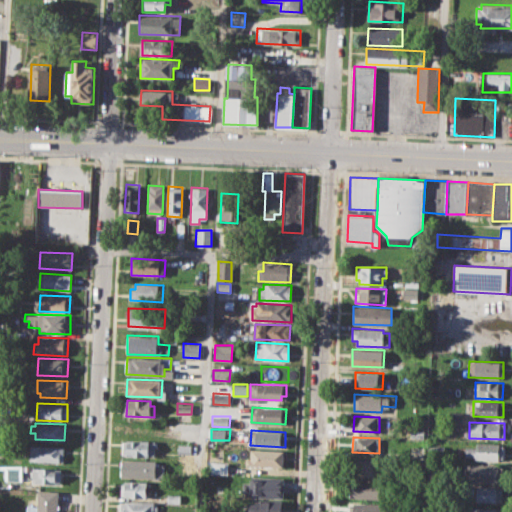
[(123,440),(156,441),(156,457),(122,456),(123,440)]
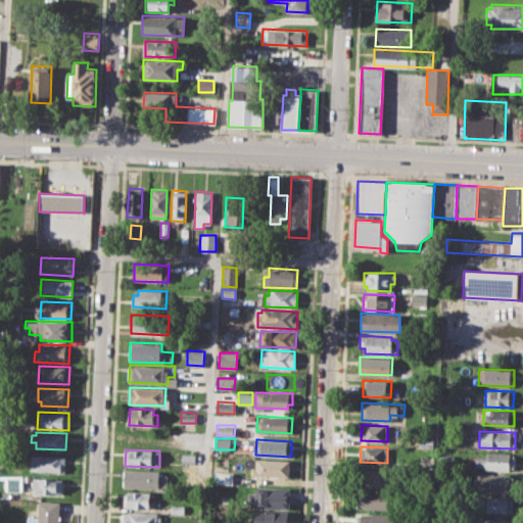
[(181,453),(195,454),(195,463),(181,463),(181,453)]
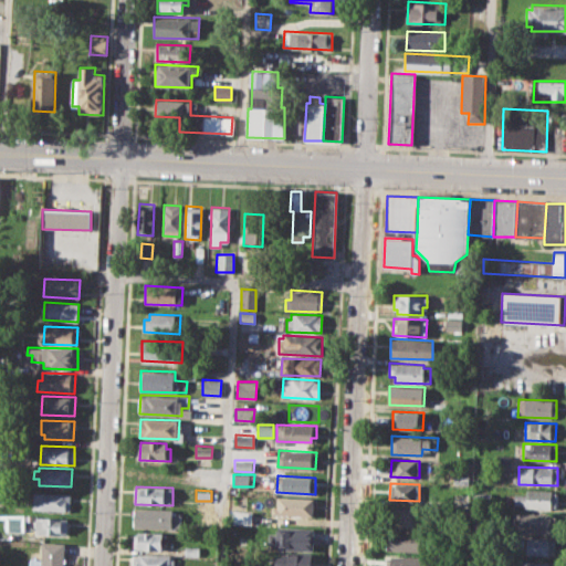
[(506,494),(526,495),(527,490),(558,491),(558,510),(524,507),(524,504),(506,503),(506,494)]
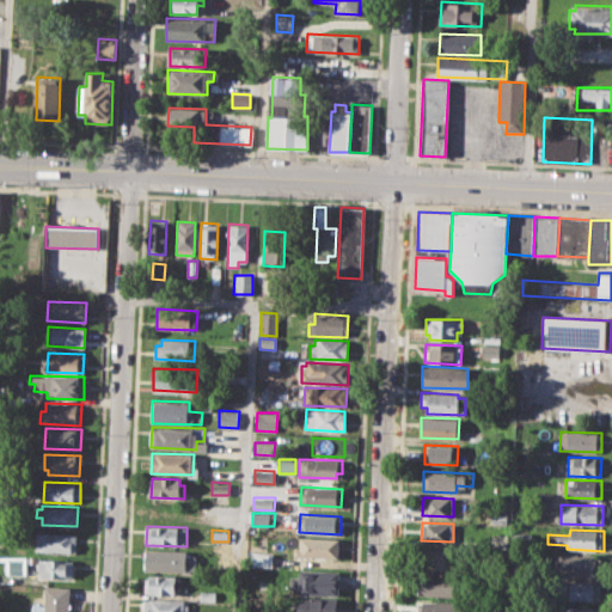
[(41,532),(75,533),(74,552),(41,551),(41,532)]
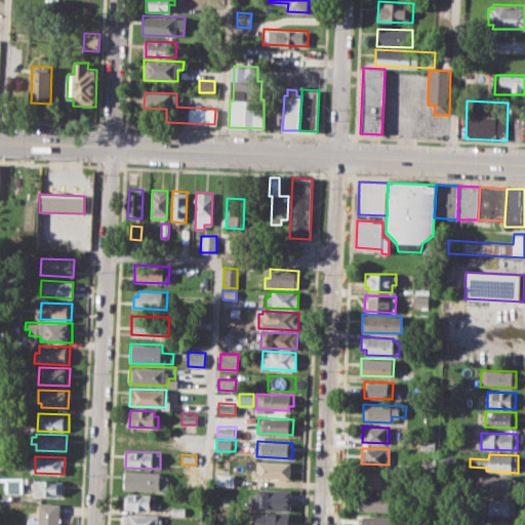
[(257,460),(291,461),(290,479),(251,477),(251,470),(257,470),(257,460)]
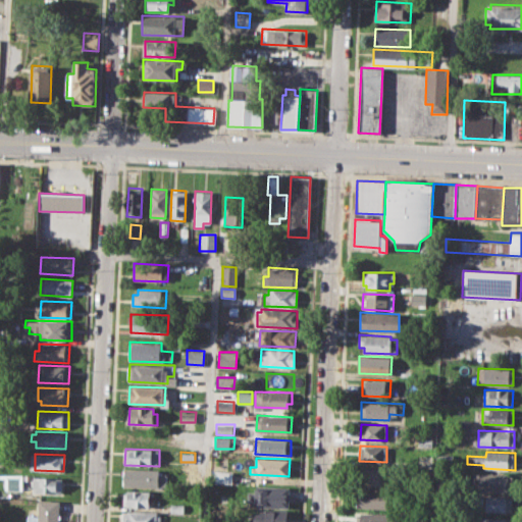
[(124,468),(160,470),(159,473),(167,473),(167,487),(124,485),(124,468)]
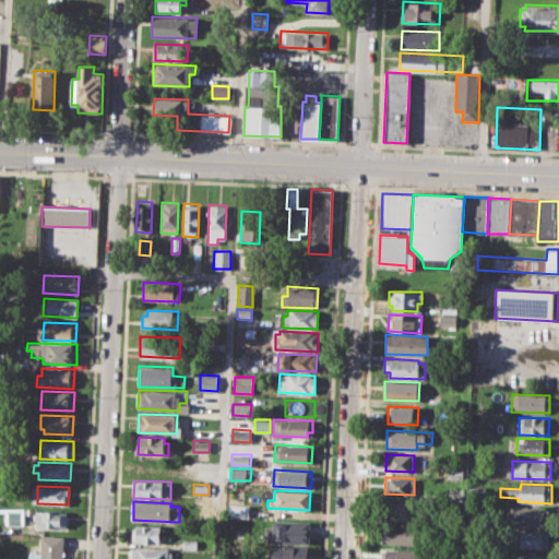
[(387,501),(412,502),(412,520),(387,519),(387,501)]
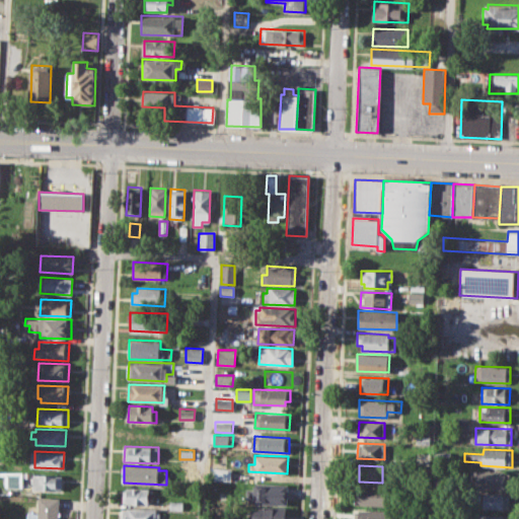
[(470,469),(511,471),(510,489),(465,487),(466,475),(470,475),(470,469)]
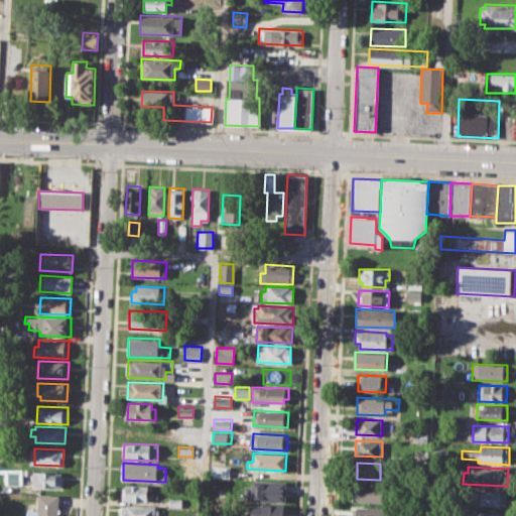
[(31,470),(60,471),(59,489),(36,488),(36,481),(31,481),(31,470)]
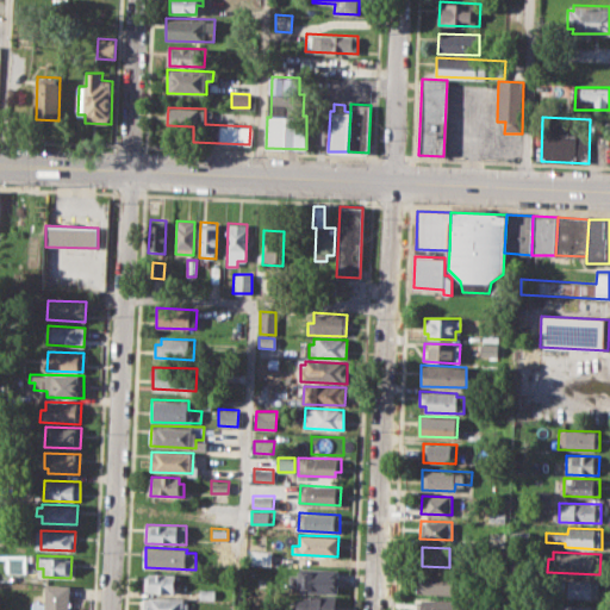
[(298,567),(338,568),(338,592),(298,591),(299,587),(288,586),(290,572),(298,573),(298,567)]
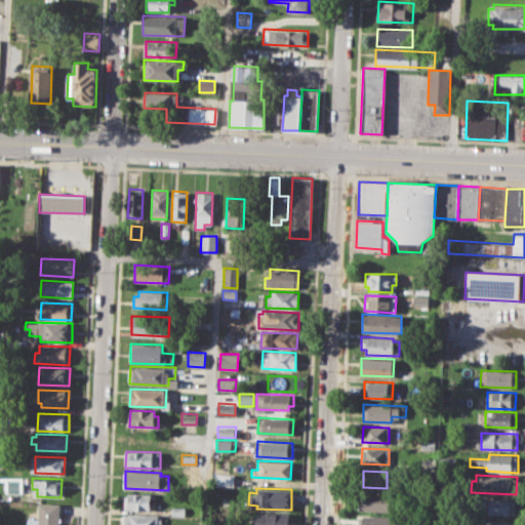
[(360,492),(395,493),(394,511),(359,510),(360,492)]
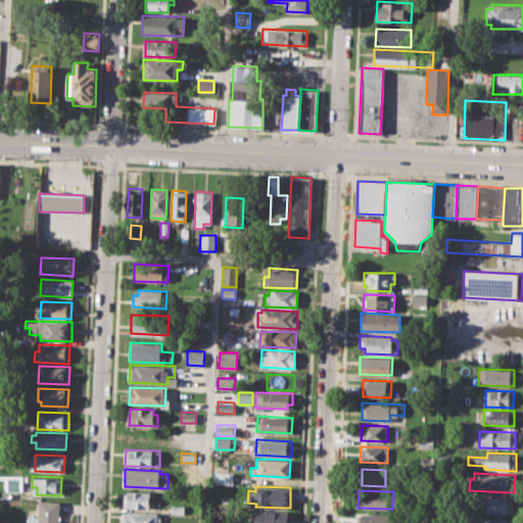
[(124,491),(151,492),(150,508),(124,507),(124,491)]
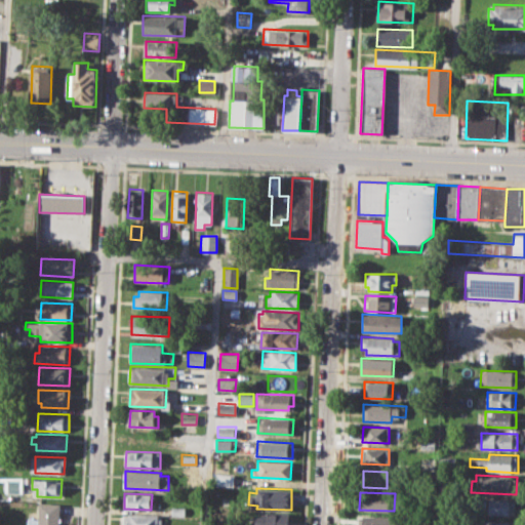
[(484,497),(516,499),(515,516),(483,514),(484,497)]
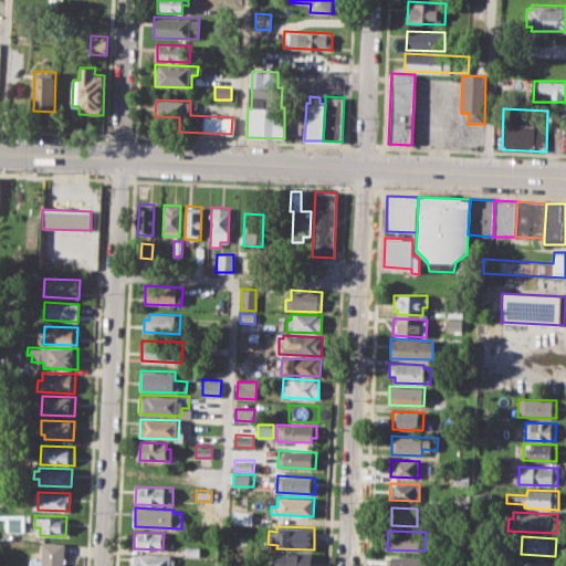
[(42,542),(64,543),(63,565),(28,565),(29,558),(41,558),(42,542)]
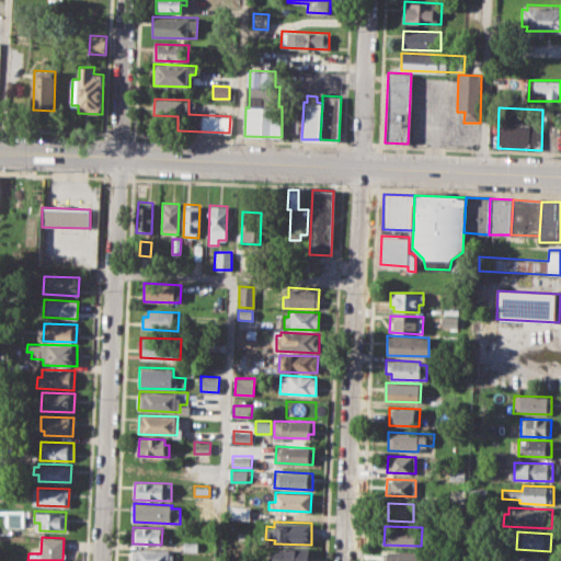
[(273,560),(273,551),(278,551),(278,547),(310,548),(310,560),(273,560)]
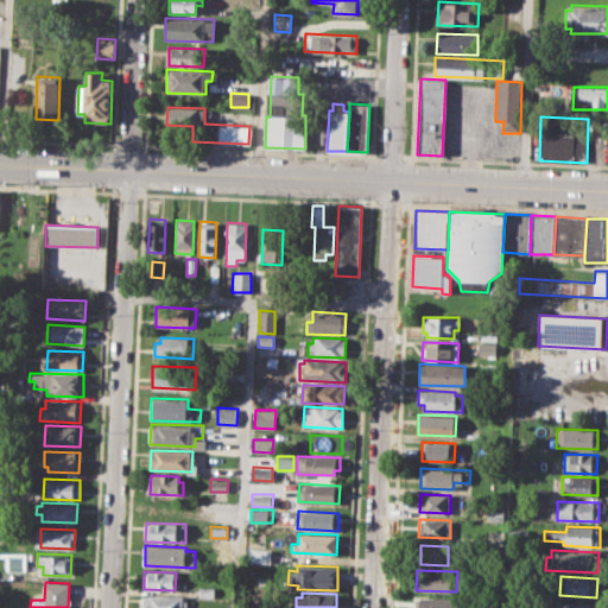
[(141,607),(143,595),(188,597),(187,607),(141,607)]
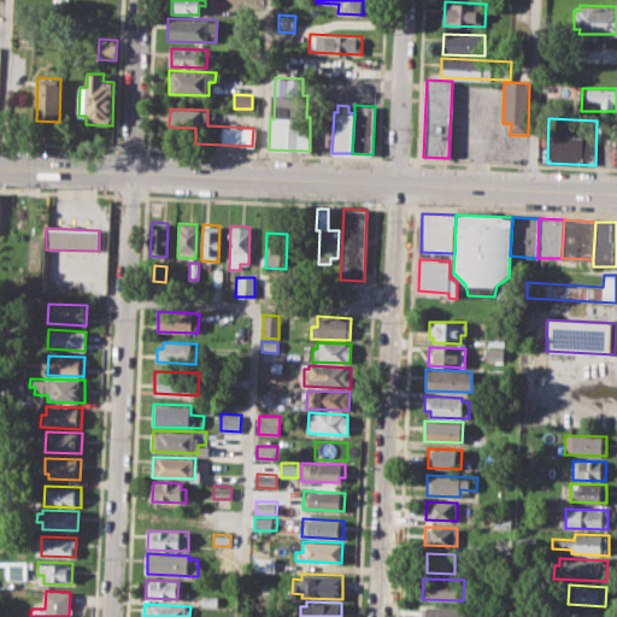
[(471,609),(470,616),(416,616),(417,606),(471,609)]
